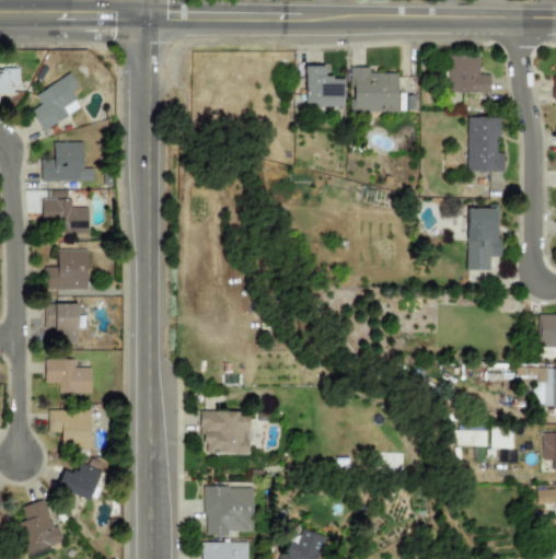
[(451,55),(450,92),(491,93),(491,73),(481,73),(481,55),(451,55)]
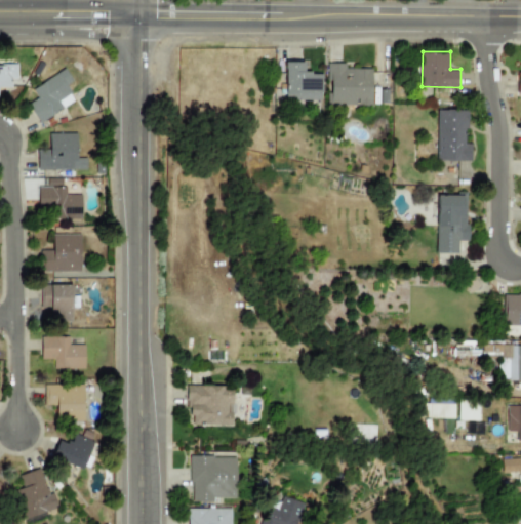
[(307,62),(288,61),(287,98),(323,99),(324,73),(306,72),(307,62)]
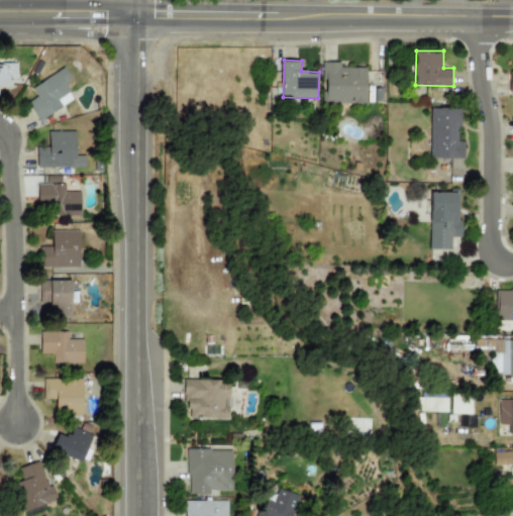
[(368,103),(369,67),(342,67),(342,62),(326,62),(325,103),(368,103)]
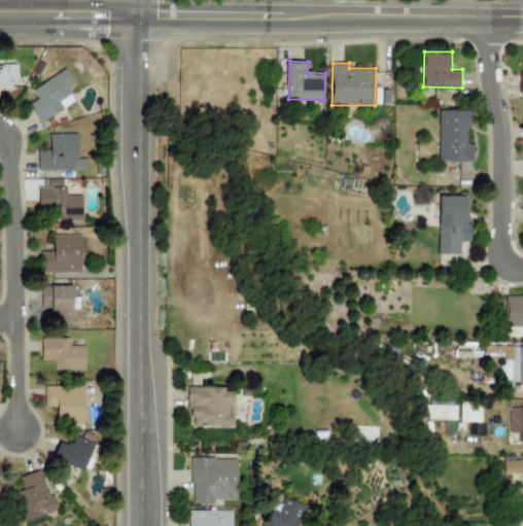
[(0,65),(0,86),(13,86),(13,78),(21,78),(20,65),(0,65)]
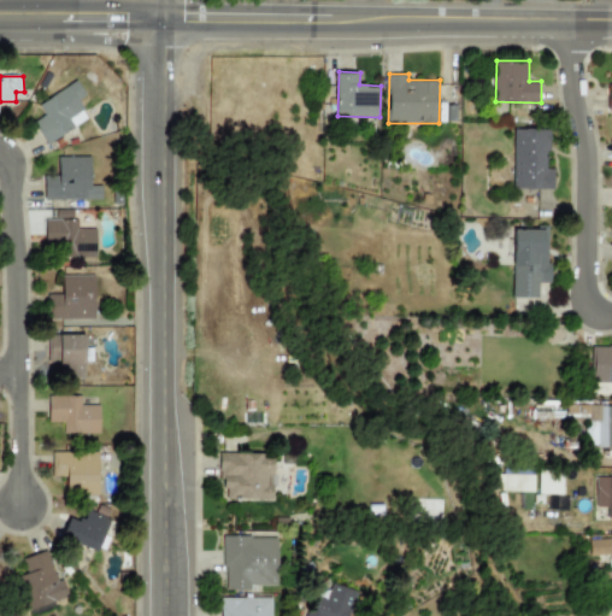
[(47,115),(35,122),(48,144),(92,117),(77,95),(84,92),(78,81),(40,104),(47,115)]
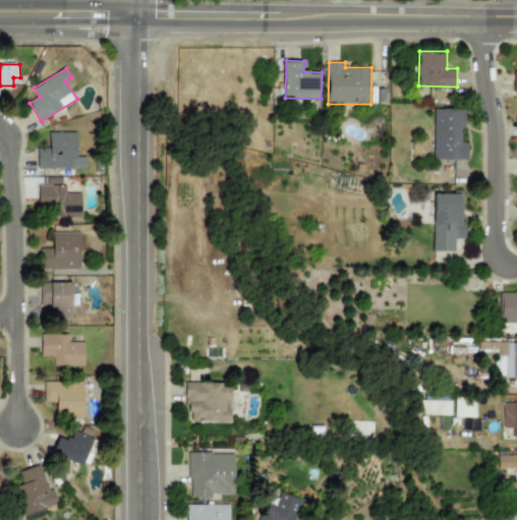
[(436,159),(469,159),(469,141),(465,141),(465,108),(437,108),(436,159)]
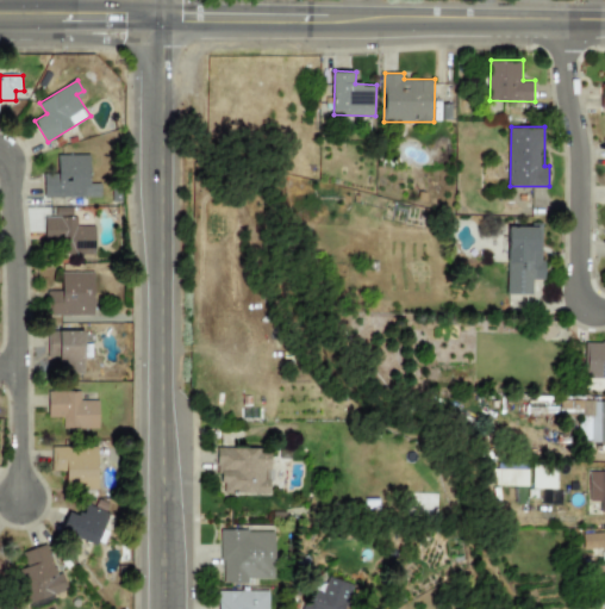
[(92,154),(60,155),(61,173),(47,173),(47,197),(104,196),(103,182),(92,182),(92,154)]
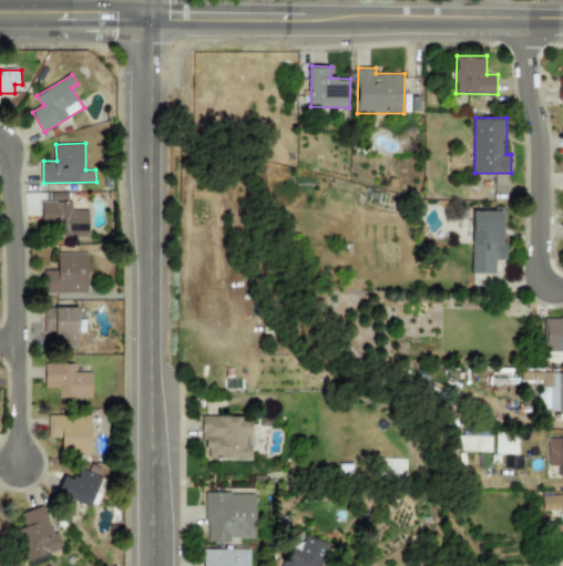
[(44,227),(57,227),(57,235),(91,235),(90,209),(71,209),(71,192),(50,193),(50,201),(43,201),(44,227)]
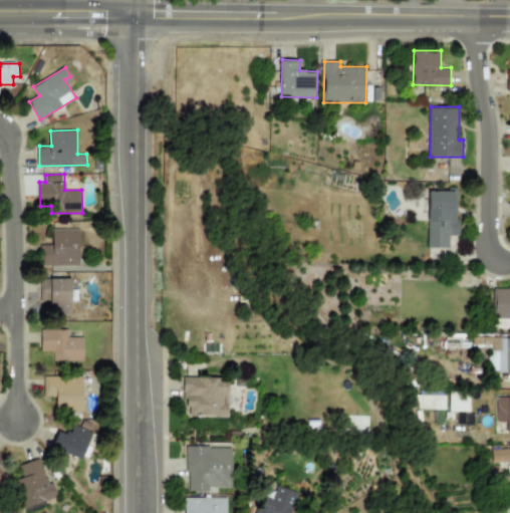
[(430,248),(451,248),(452,235),(460,236),(460,191),(431,191),(430,248)]
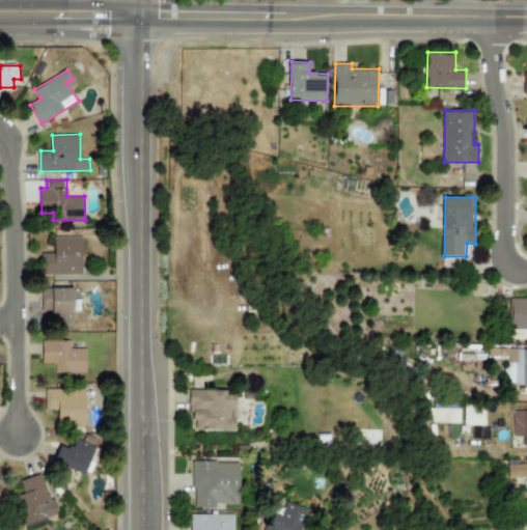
[(84,236),(57,235),(56,252),(45,251),(45,275),(83,276),(84,236)]
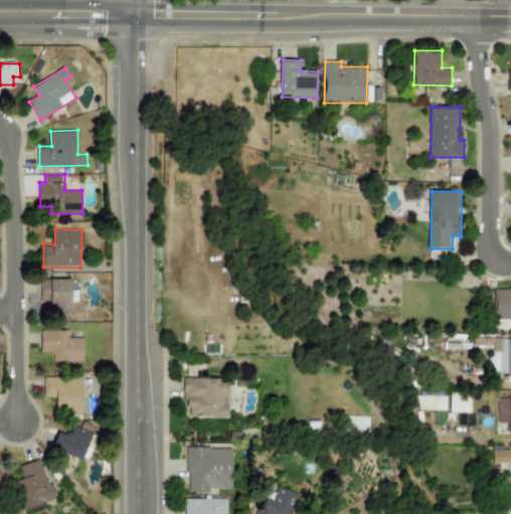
[(73,279),(43,279),(43,302),(51,302),(51,306),(72,306),(73,279)]
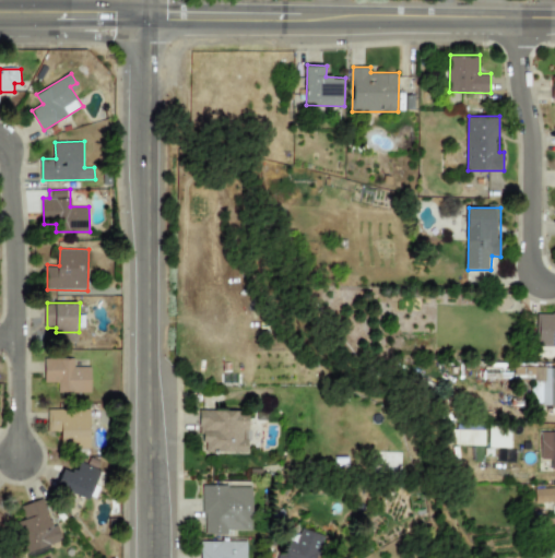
[(554,316),(541,317),(541,346),(554,345),(554,316)]
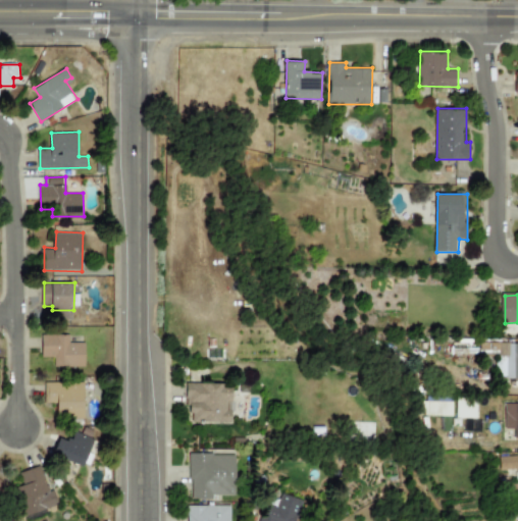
[(87,342),(71,342),(70,333),(43,334),(44,357),(56,357),(56,366),(87,366),(87,342)]
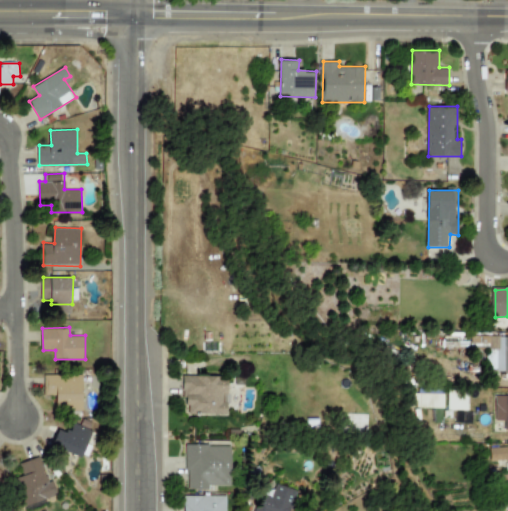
[(84,408),(84,374),(46,374),(46,385),(57,385),(58,409),(84,408)]
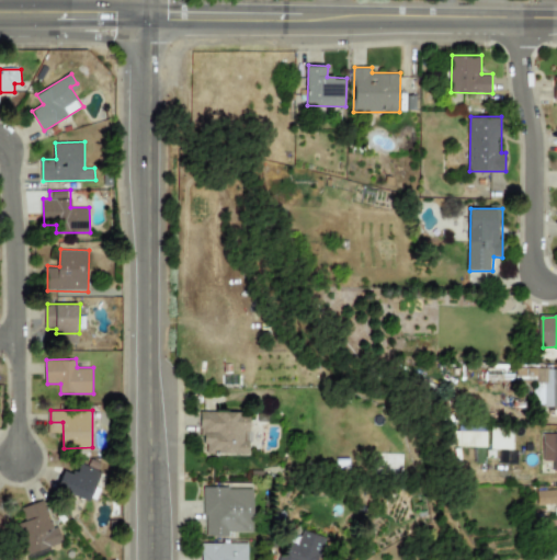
[(204,412),(203,454),(250,455),(251,412),(204,412)]
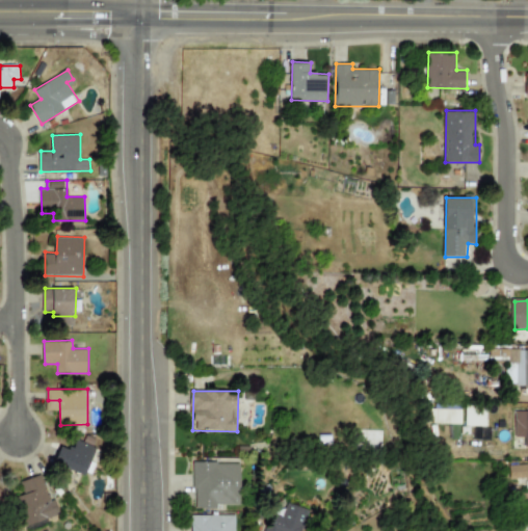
[(467,425),(487,426),(489,406),(468,405),(467,425)]
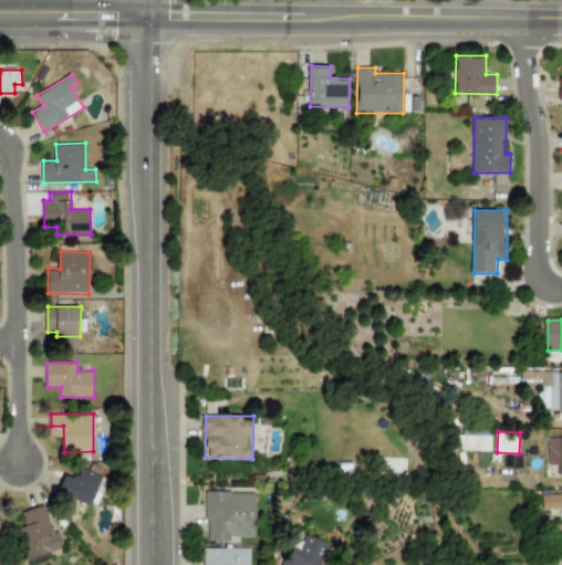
[(495,451),(495,435),(460,433),(460,450),(495,451)]
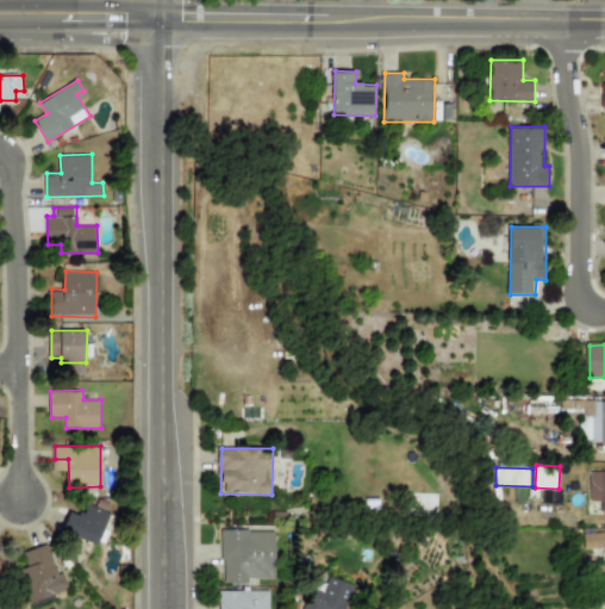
[(604,471),(592,471),(592,499),(604,501),(604,513),(604,471)]
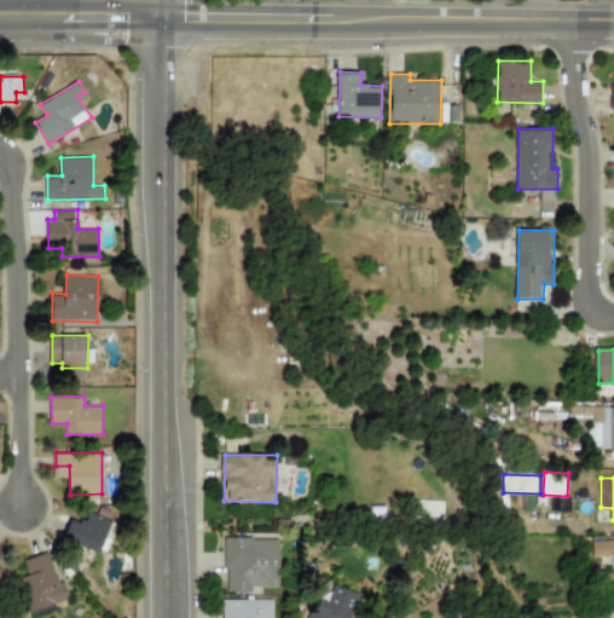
[(81,521),(73,518),(64,537),(99,553),(114,520),(87,508),(81,521)]
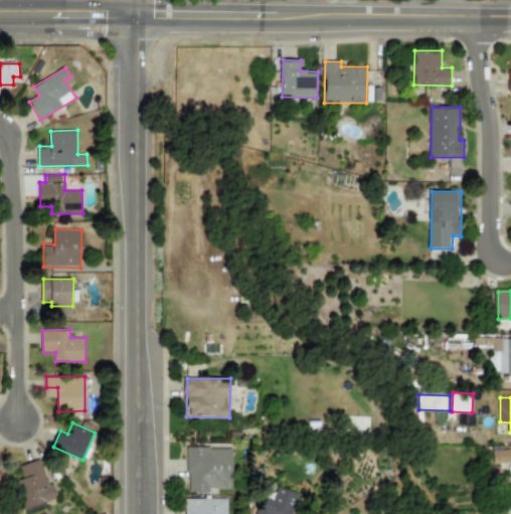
[(234,448),(190,447),(189,492),(211,492),(211,488),(233,488),(234,448)]
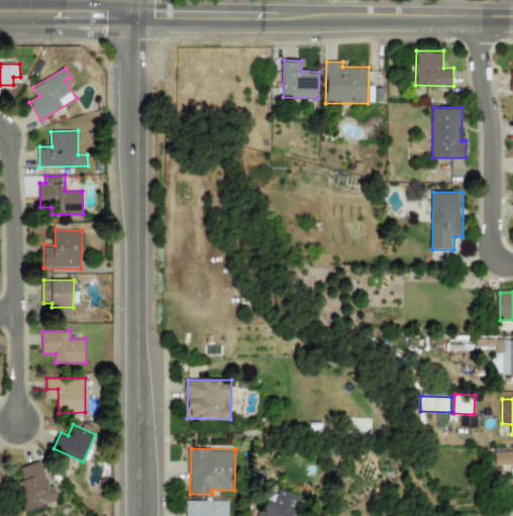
[(497,465),(512,463),(512,451),(497,452),(497,465)]
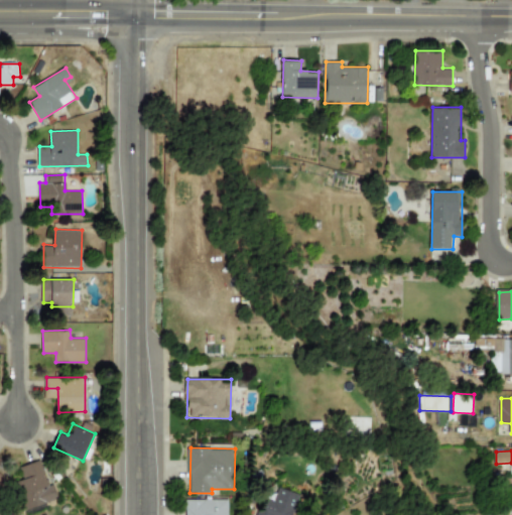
[(0,462),(2,460),(0,458),(0,489),(8,480),(0,472),(0,462)]
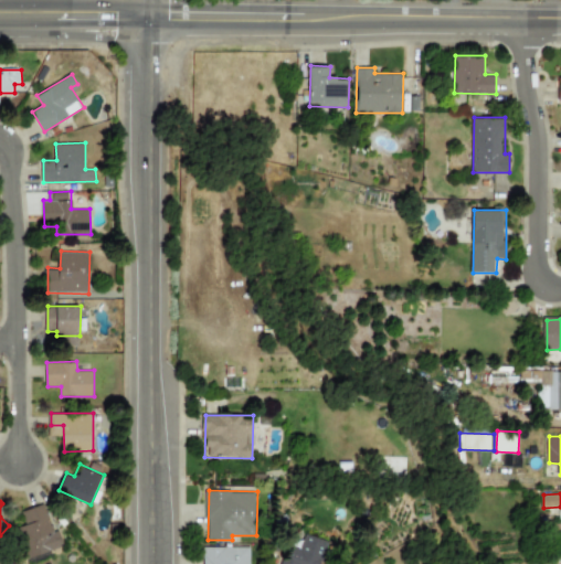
[(323,563),(330,541),(307,534),(303,549),(289,544),(283,563),(323,563)]
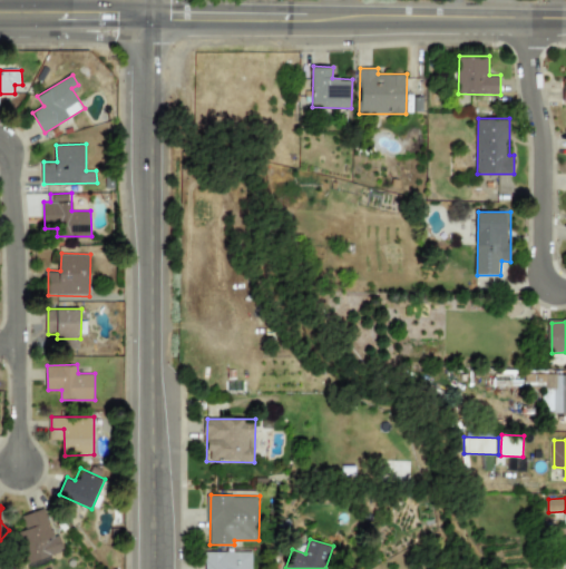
[(253,568),(254,551),(207,552),(207,568),(253,568)]
